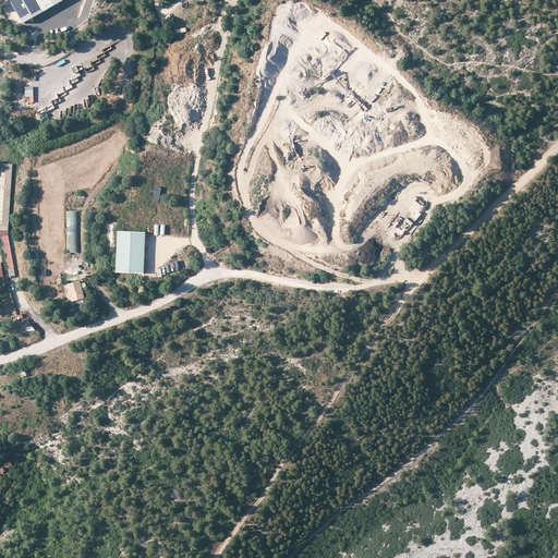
[(24,0),(7,0),(13,12),(26,4),(24,0)]
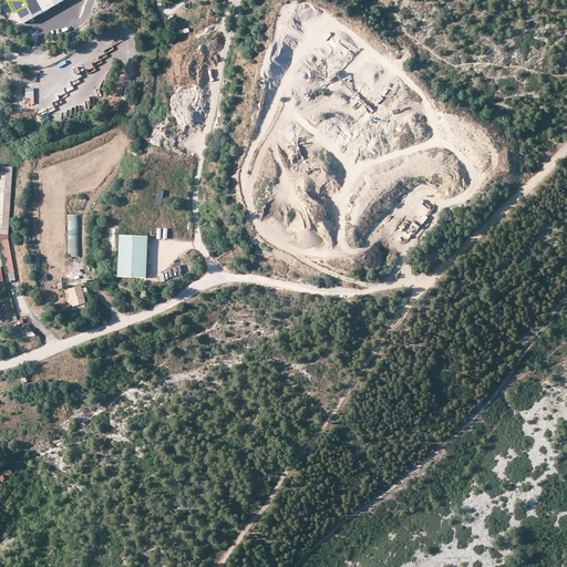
[(37,0),(44,14),(68,0),(37,0)]
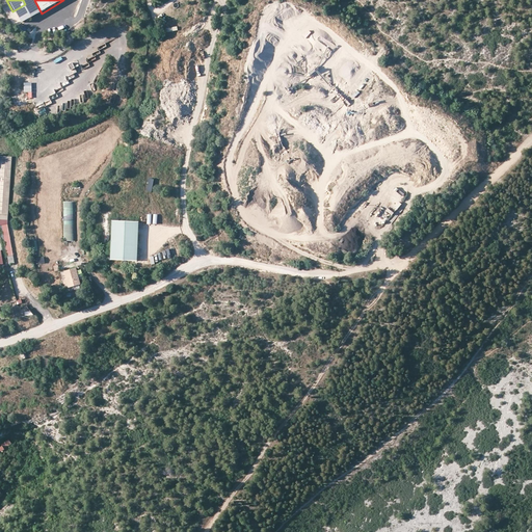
[(82,69),(88,64),(84,57),(78,60),(82,69)]
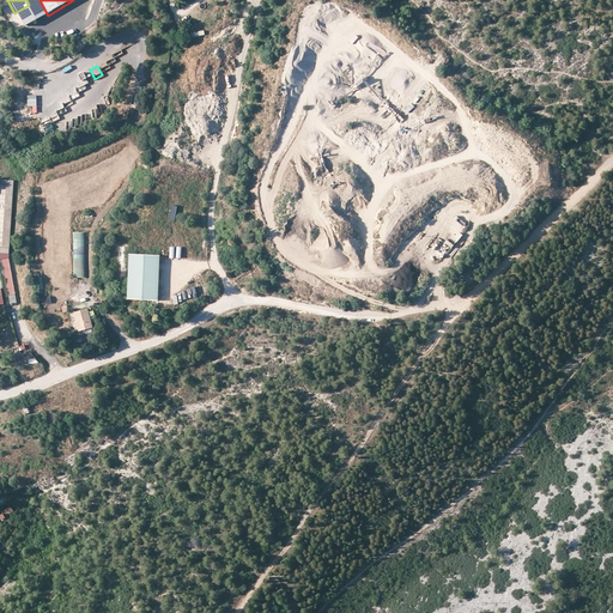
[(38,114),(37,99),(28,99),(28,108),(34,108),(34,114),(38,114)]
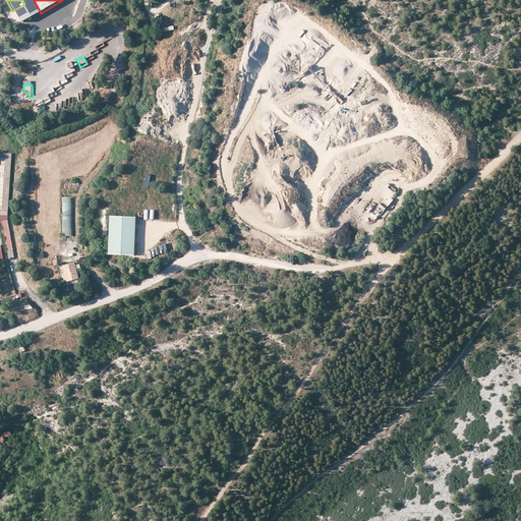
[(0,214),(8,215),(11,153),(8,153),(5,210),(0,209),(0,214)]
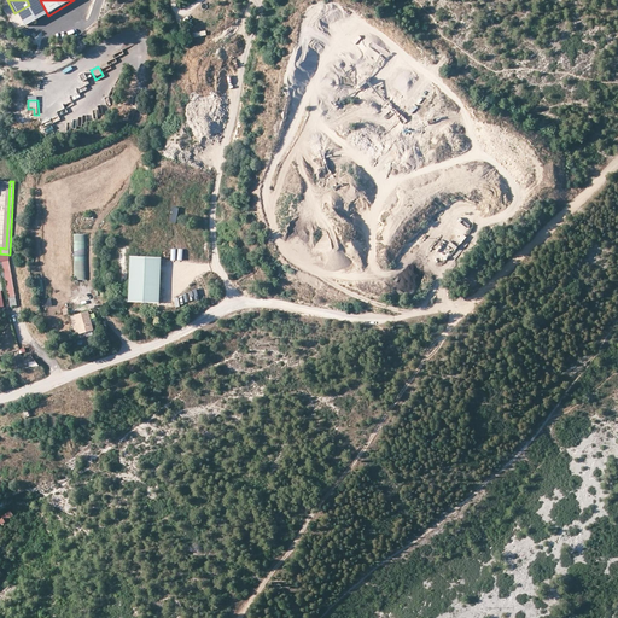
[(87,234),(74,234),(74,280),(87,280),(87,234)]
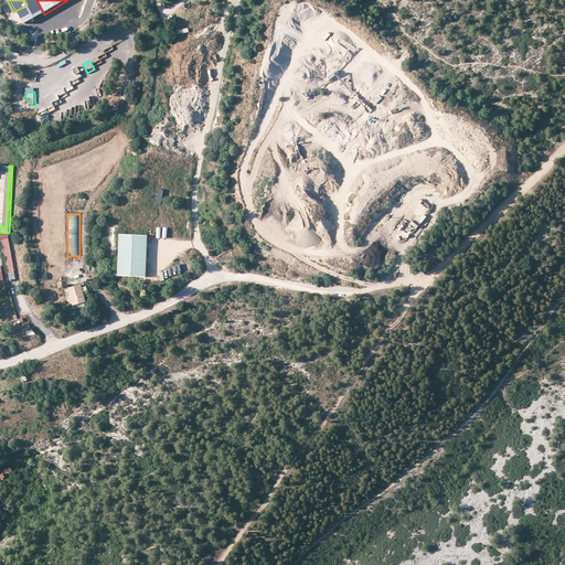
[(2,238),(10,281),(16,280),(8,237),(2,238)]
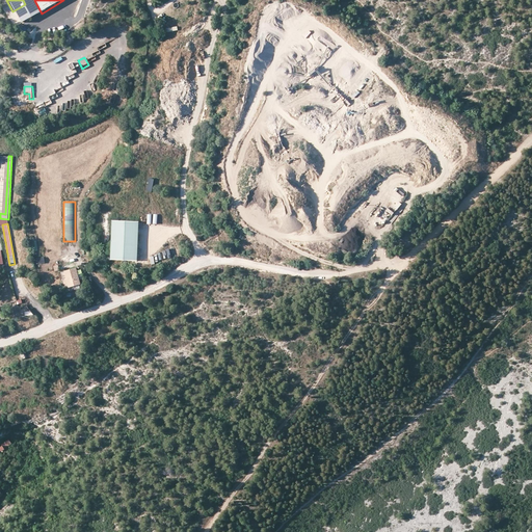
[(140,224),(114,223),(112,262),(138,263),(140,224)]
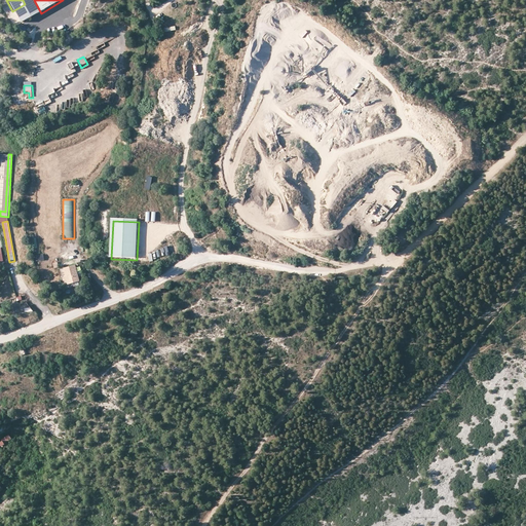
[(75,266),(61,269),(65,285),(78,280),(75,266)]
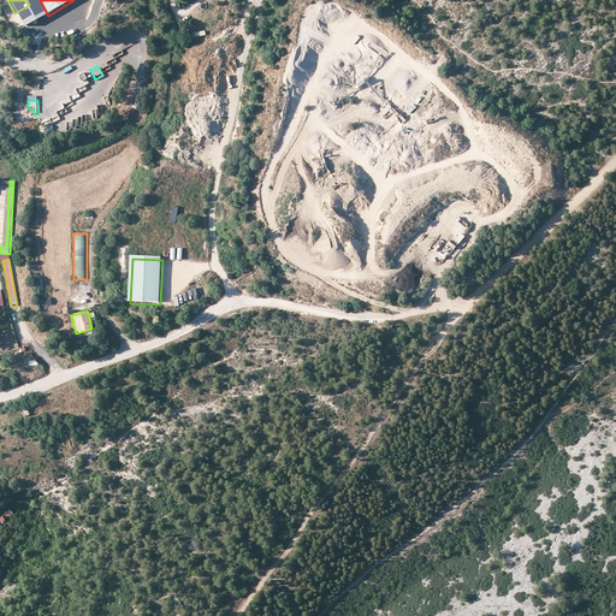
[(3,514),(3,516),(0,517),(0,519),(3,522),(6,520),(5,519),(13,514),(11,509),(3,514)]
